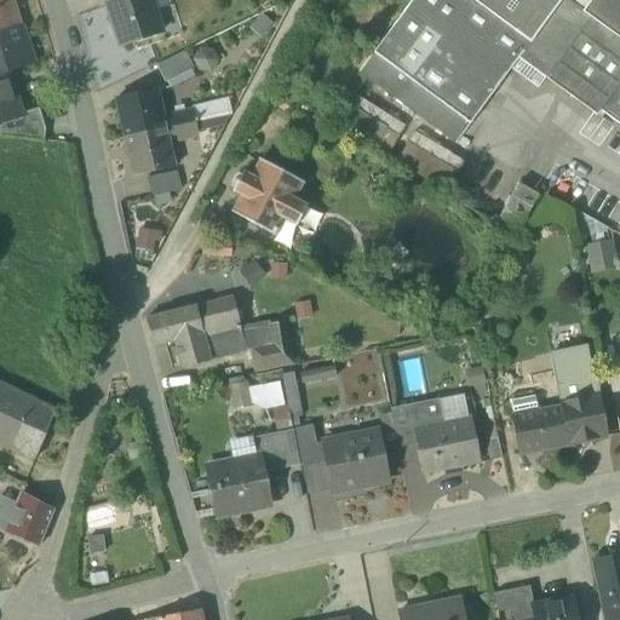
[(0,0),(0,30),(21,26),(13,0),(0,0)]
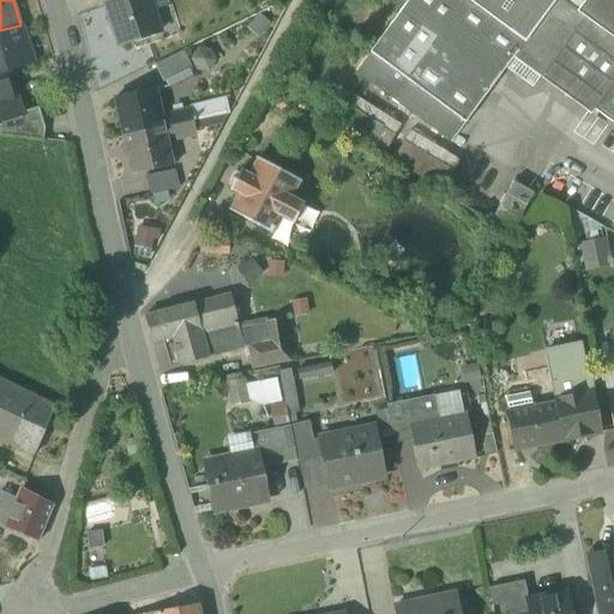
[(114,0),(106,4),(120,44),(160,32),(152,11),(149,0),(114,0)]
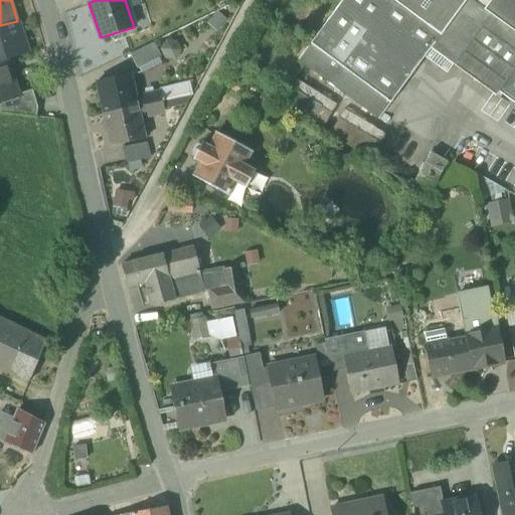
[(138,0),(125,0),(128,9),(140,5),(138,0)]
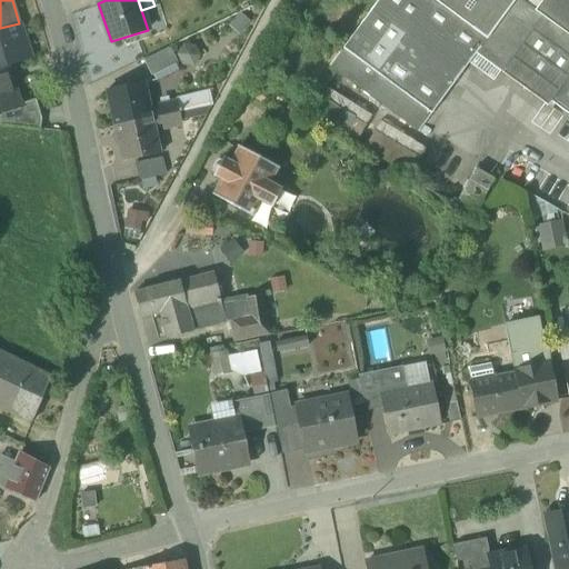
[(475,52),(499,71),(540,16),(520,0),(377,0),(329,67),(418,131),(468,62),(475,52)]
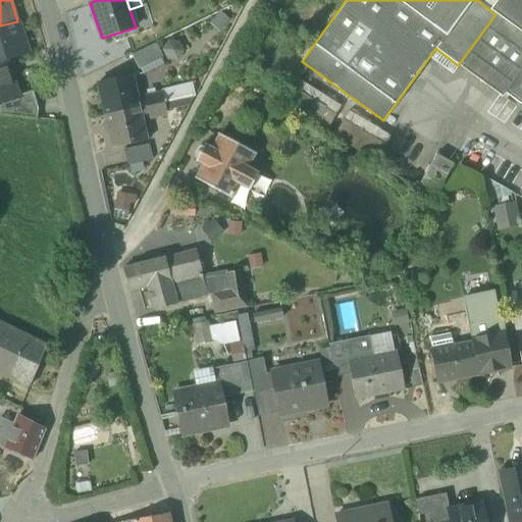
[(521,0),(477,0),(496,14),(521,32),(521,0)]
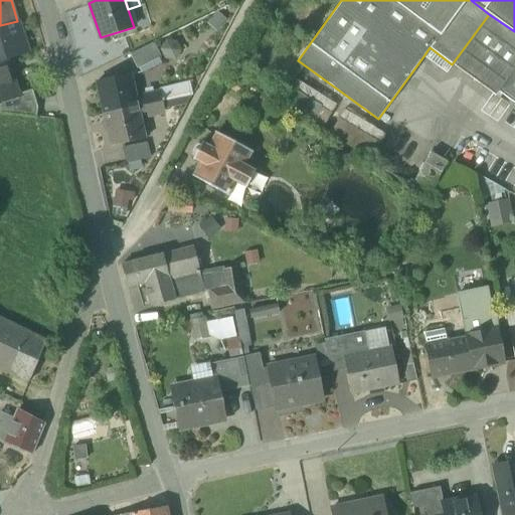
[(227,20),(216,12),(207,24),(218,32),(227,20)]
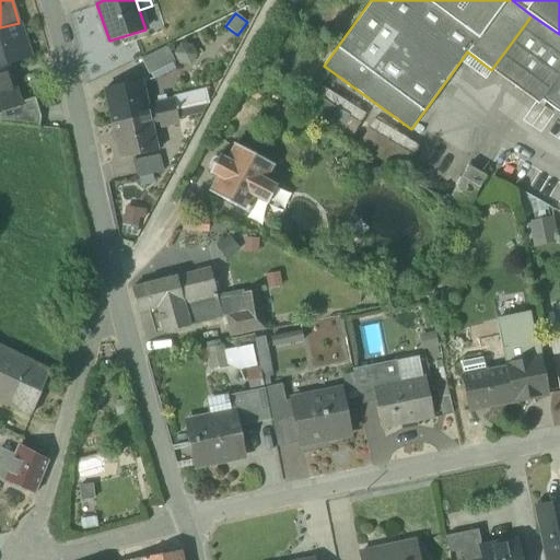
[(559,78),(559,34),(532,15),(491,70),(540,106),(545,101),(559,78)]
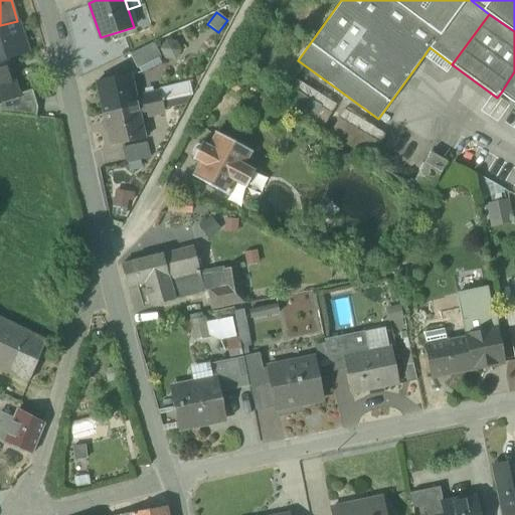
[(29,51),(17,21),(0,25),(0,60),(5,59),(29,51)]
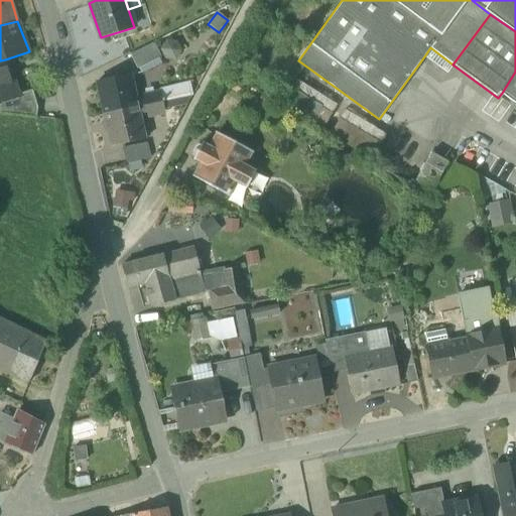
[(131,53),(138,69),(160,57),(153,43),(131,53)]
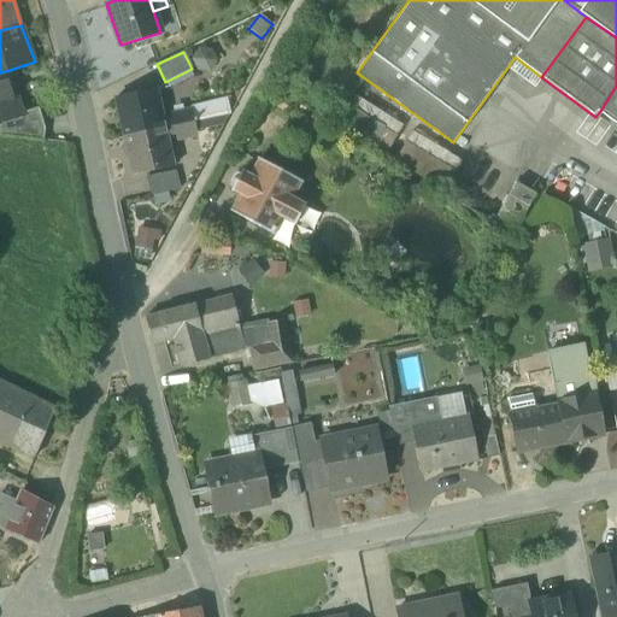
[(515,57),(507,68),(534,88),(541,77),(515,57)]
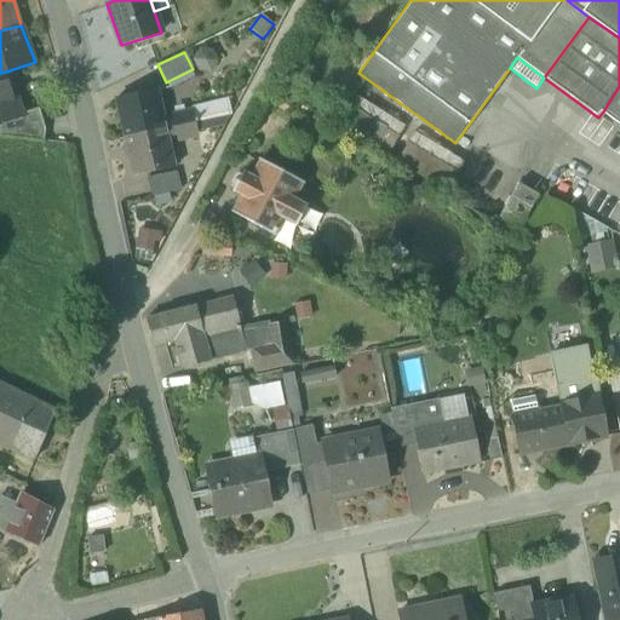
[(13,98),(6,72),(0,73),(0,120),(3,121),(4,121),(22,115),(22,113),(17,99),(16,98),(13,98)]
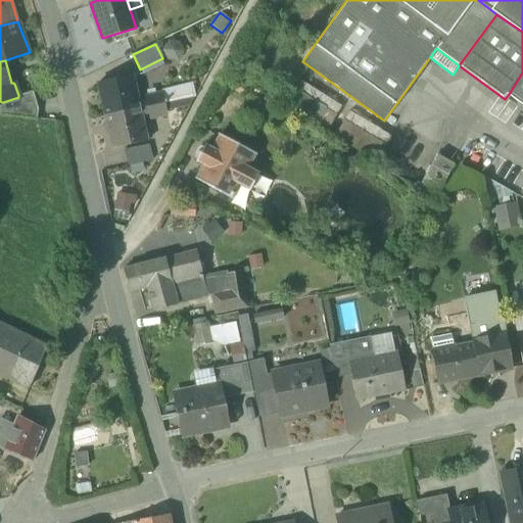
[(522,73),(509,94),(522,103),(522,73)]
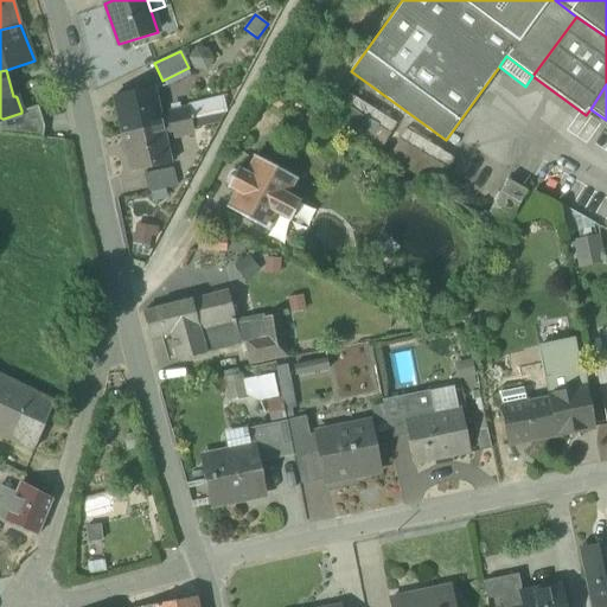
[(113,97),(122,135),(163,126),(161,119),(154,88),(113,97)]
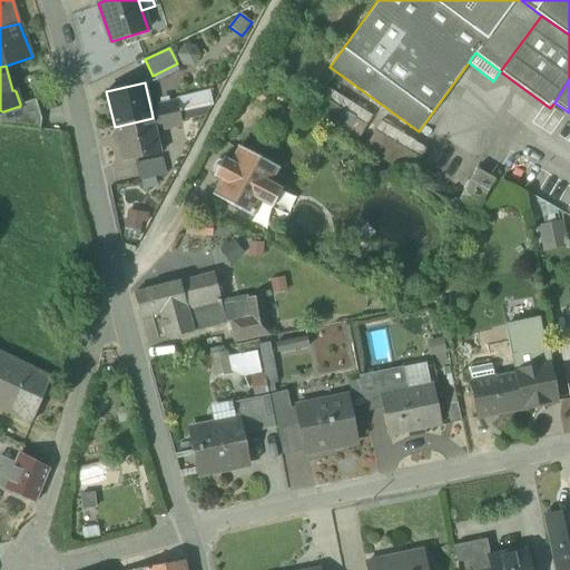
[(373,115),(328,88),(314,112),(360,138),(373,115)]
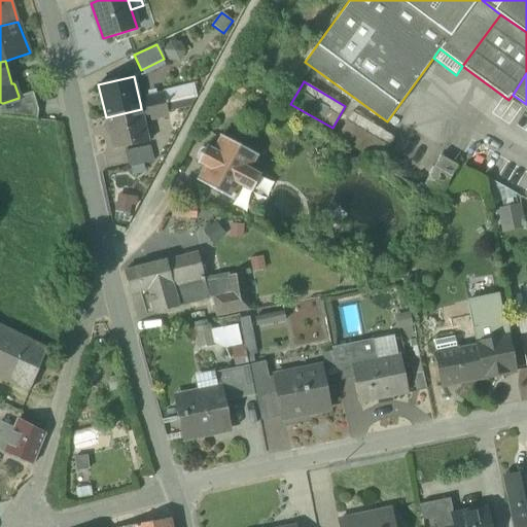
[(164,94),(166,104),(195,98),(197,96),(194,84),(163,91),(164,94)]
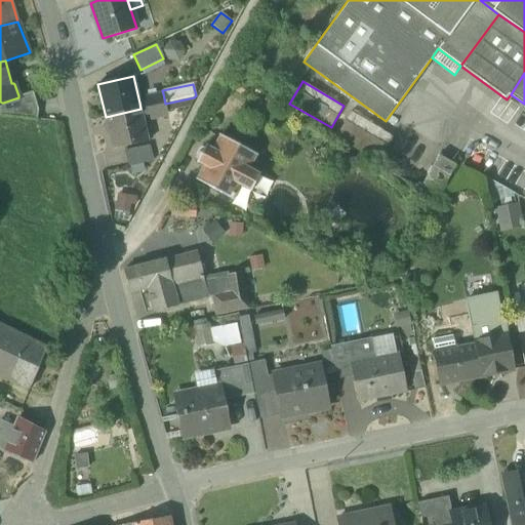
[(0,115),(37,119),(39,110),(33,91),(18,95),(18,97),(3,103),(2,103),(0,115)]
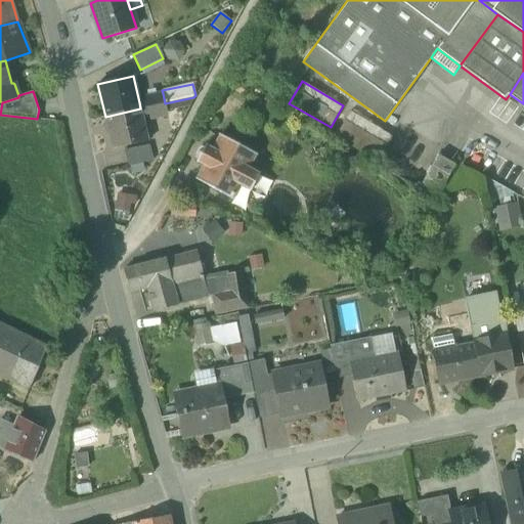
[(139,102),(140,108),(165,103),(163,93),(145,96),(146,100),(139,102)]
